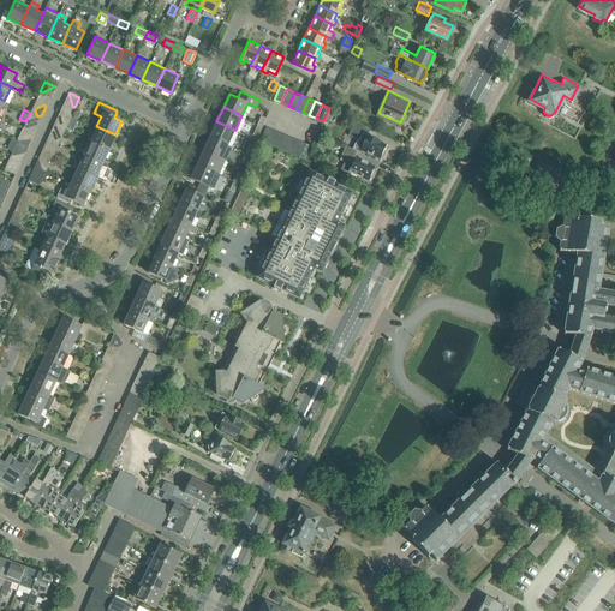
[(30,113),(27,119),(29,120),(37,117),(35,109),(31,111),(30,113)]
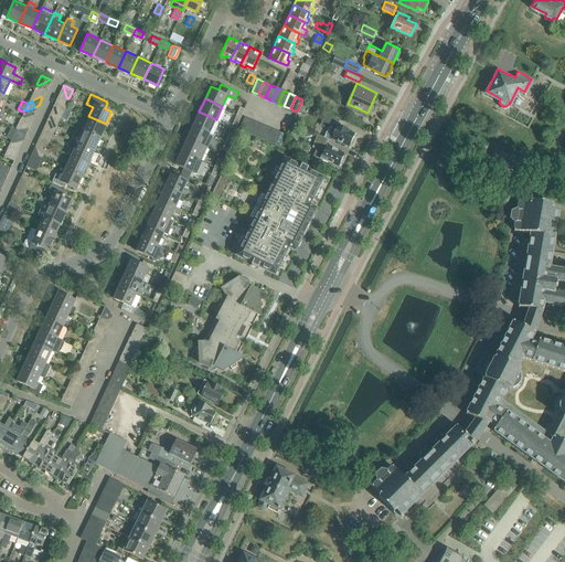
[(193,124),(210,131),(216,119),(199,112),(193,124)]
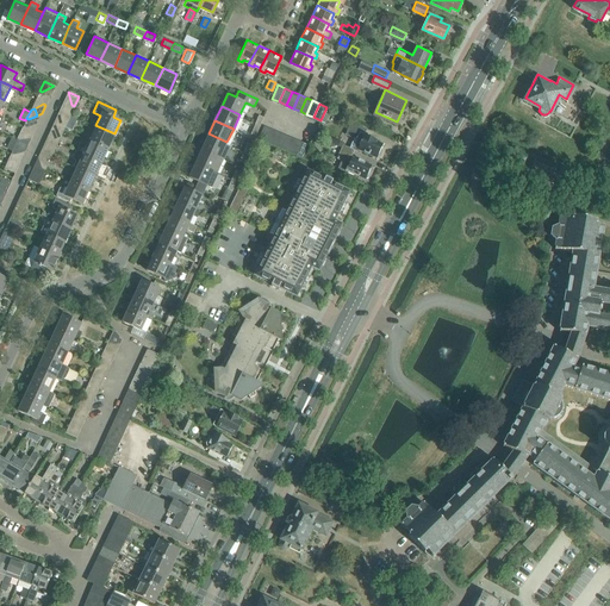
[(350,145),(354,148),(358,149),(359,147),(378,155),(383,142),(365,133),(366,129),(367,126),(355,122),(352,120),(348,127),(346,132),(349,133),(355,136),(350,145)]
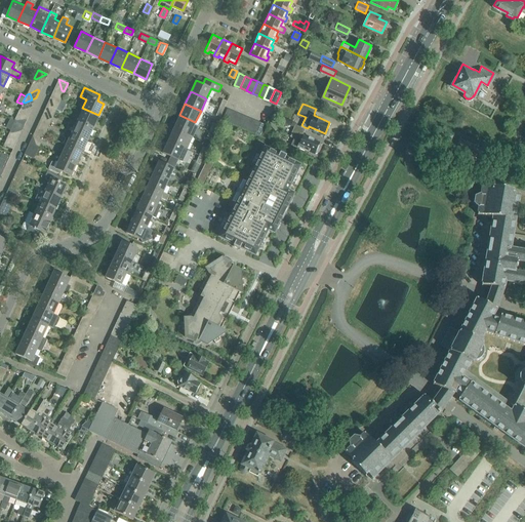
[(223,117),(229,120),(233,109),(228,107),(223,117)]
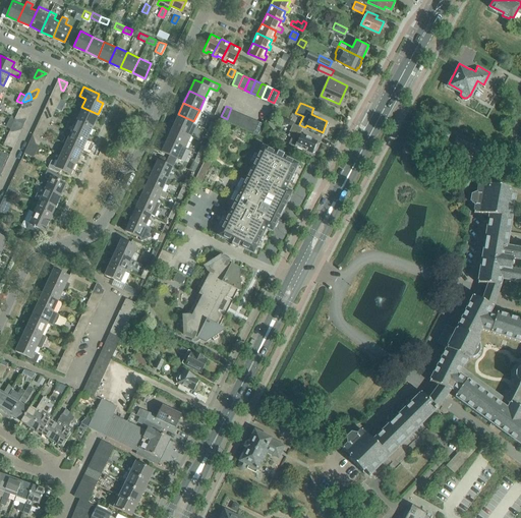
[(76,119),(93,126),(98,114),(81,107),(76,119)]
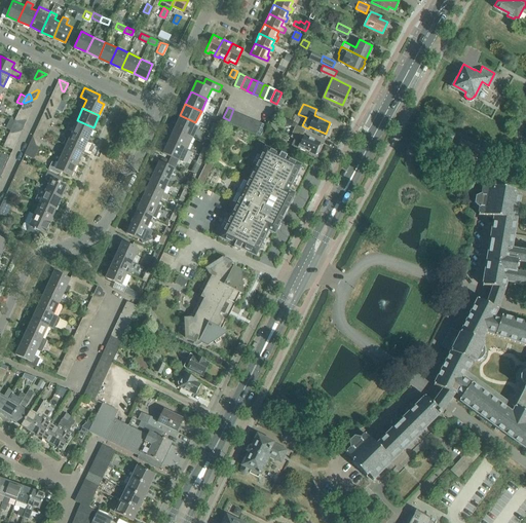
[(233,109),(229,120),(235,122),(239,112),(233,109)]
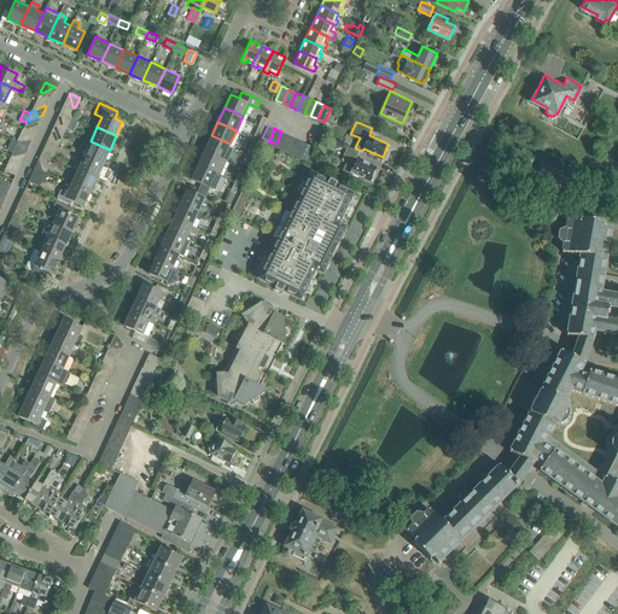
[(281,132),(277,144),(283,147),(289,134),(281,132)]
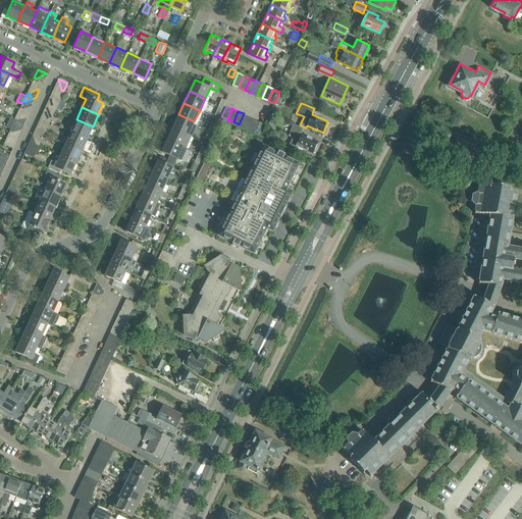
[(25,113),(18,116),(21,121),(24,119),(28,114),(25,113)]
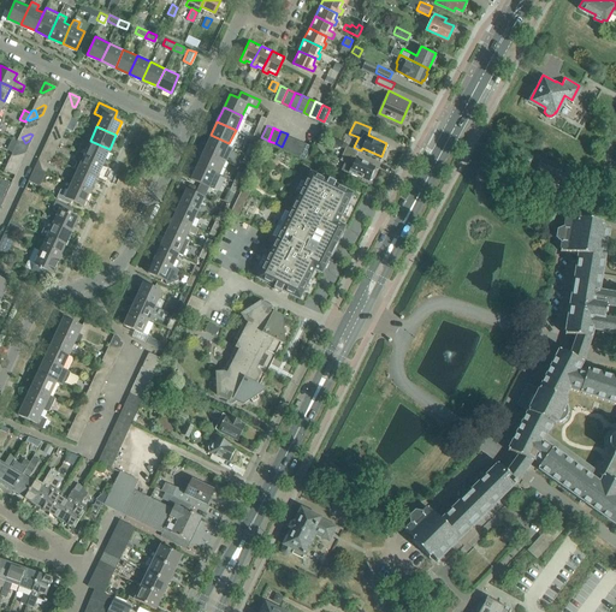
[(288,149),(294,136),(288,134),(282,147),(288,149)]
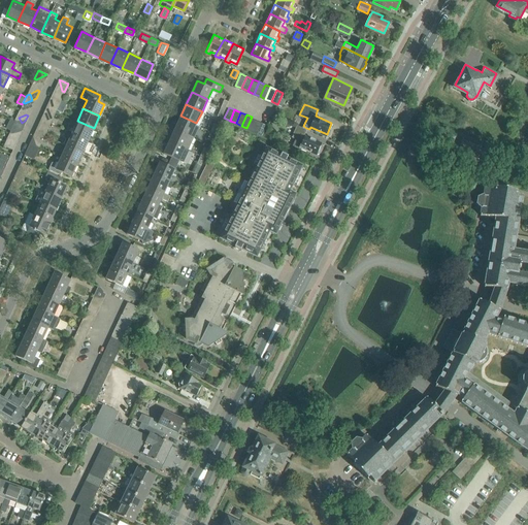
[(175,128),(191,135),(196,123),(180,116),(175,128)]
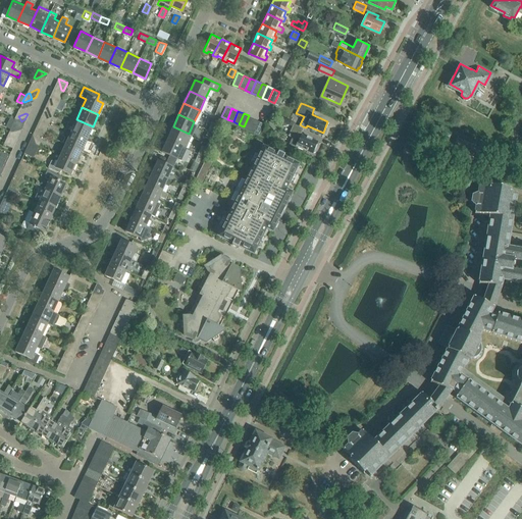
[(244,126),(249,128),(254,117),(249,115),(244,126)]
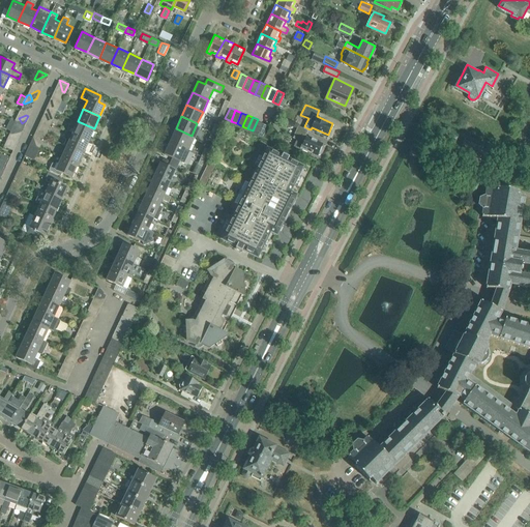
[(22,123),(19,118),(16,119),(12,126),(15,127),(22,123)]
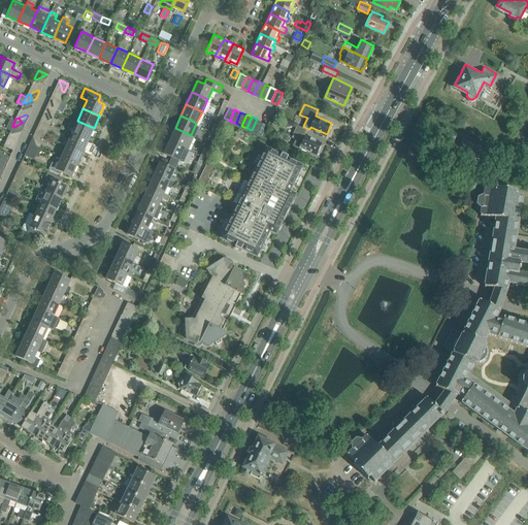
[(252,130),(257,132),(262,121),(257,119),(252,130)]
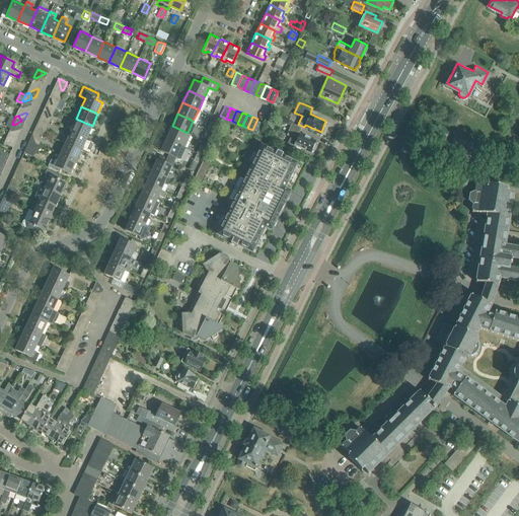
[(76,119),(74,123),(71,130),(87,137),(92,126),(76,119)]
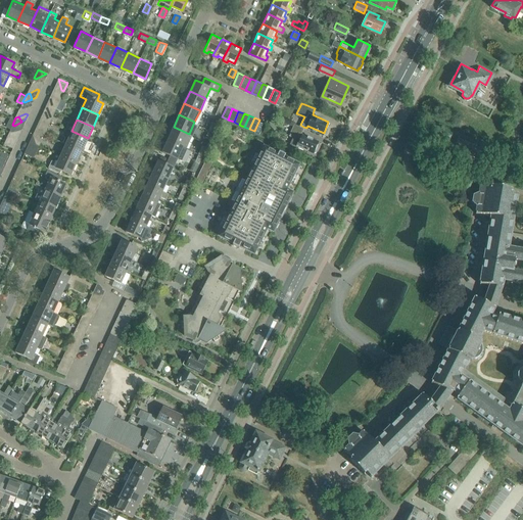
[(254,131),(260,134),(265,123),(259,120),(254,131)]
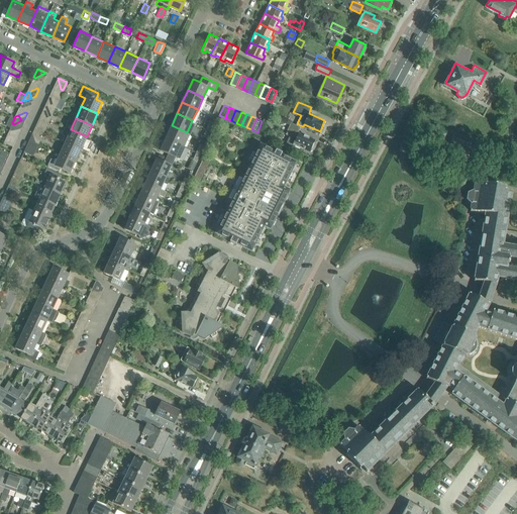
[(287,140),(293,142),(310,149),(314,138),(298,131),(300,125),(297,123),(290,121),(282,118),(279,125),(288,128),(286,132),(290,133),(287,140)]
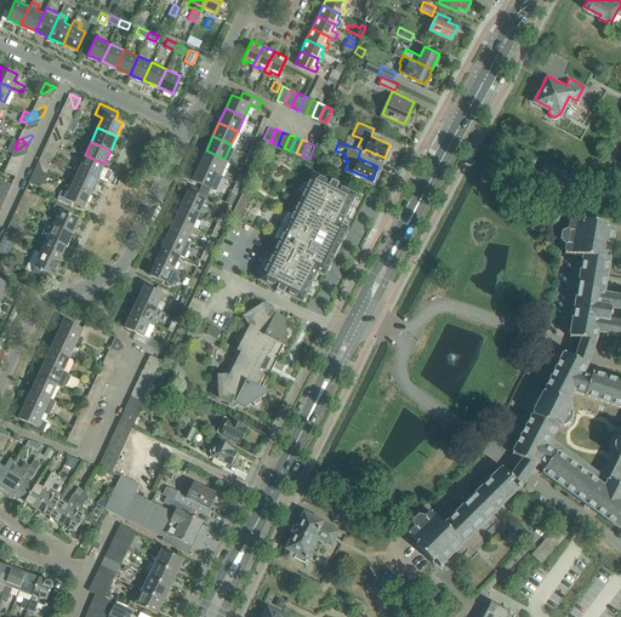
[(251,143),(248,152),(252,154),(257,146),(251,143)]
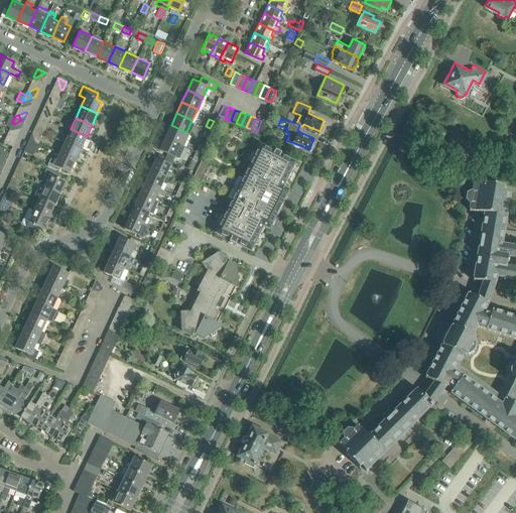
[(171,125),(166,136),(181,143),(183,144),(188,133),(186,132),(171,125)]
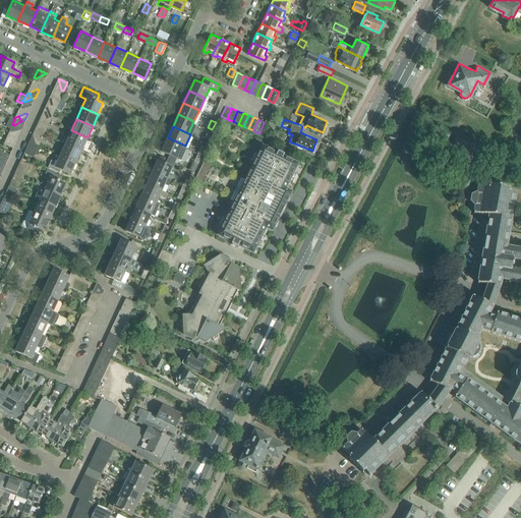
[(88,137),(71,130),(65,127),(62,133),(64,134),(61,139),(66,141),(81,150),(88,137)]
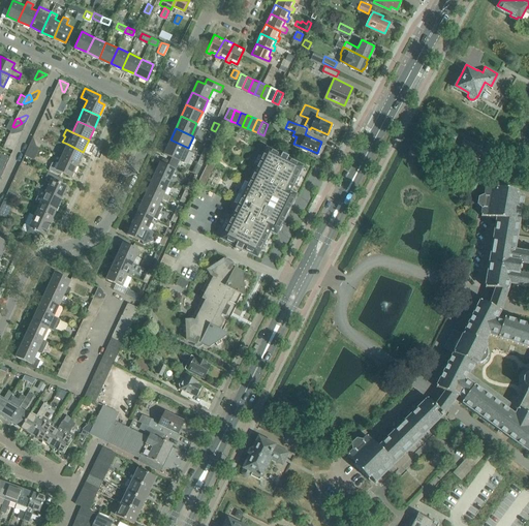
[(215,131),(211,129),(207,138),(211,141),(215,131)]
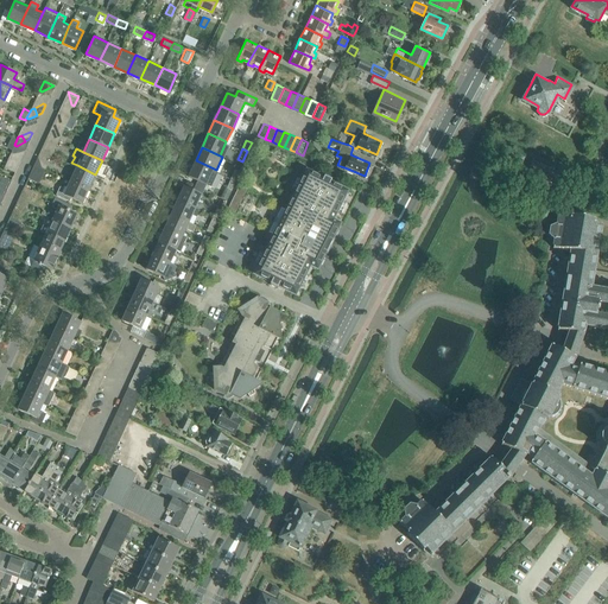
[(499,158),(518,166),(523,156),(504,148),(499,158)]
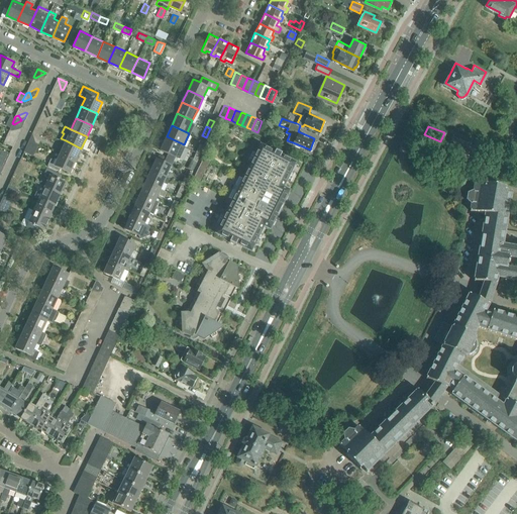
[(4,141),(12,145),(17,135),(15,135),(4,140),(4,141)]
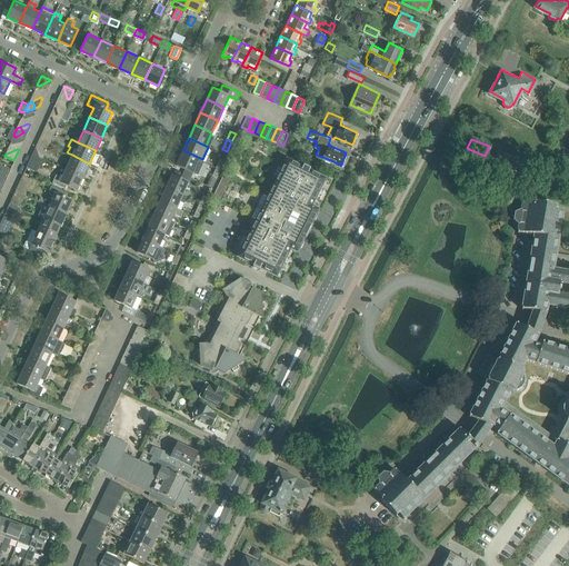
[(193,171),(200,158),(183,150),(177,164),(193,171)]
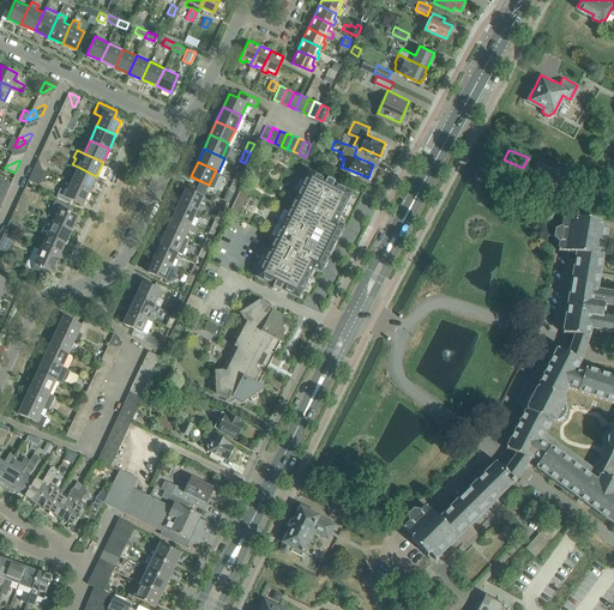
[(78,167),(72,179),(71,181),(90,189),(96,176),(78,167)]
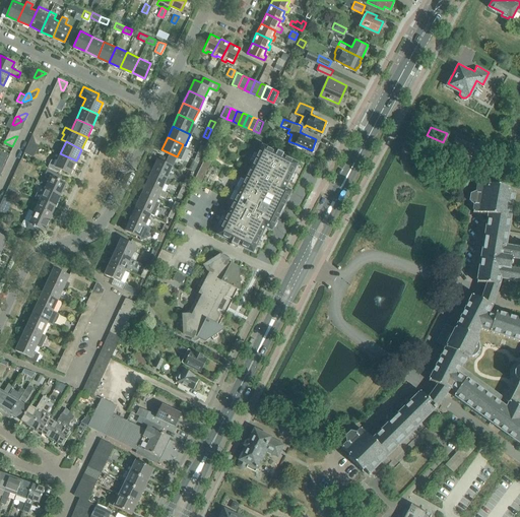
[(28,142),(24,151),(34,155),(35,153),(29,143),(28,142)]
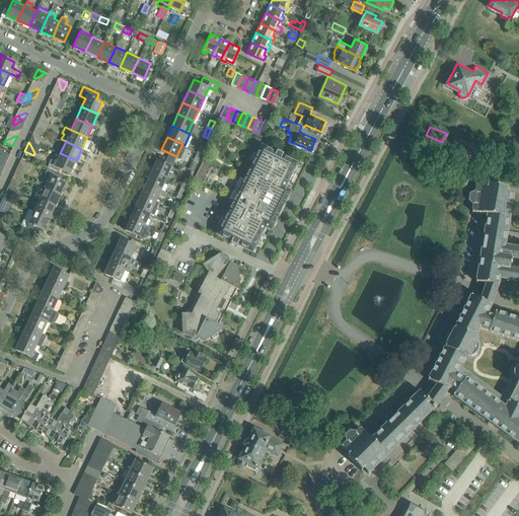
[(200,142),(196,150),(201,152),(205,144),(200,142)]
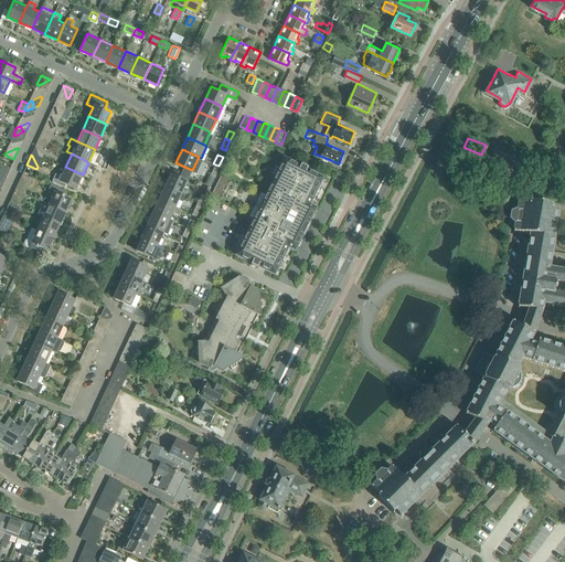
[(241,244),(236,253),(252,261),(251,263),(257,266),(258,264),(274,273),(278,263),(283,265),(288,255),(284,253),(288,245),(295,248),(302,233),(304,233),(308,222),(316,207),(309,203),(312,195),(317,198),(322,187),(318,184),(322,176),(307,168),(308,166),(301,162),(300,165),(285,157),(279,166),(276,163),(270,173),(275,176),(266,193),(260,191),(256,201),(256,200),(254,204),(249,213),(255,216),(246,234),(242,232),(236,242),(241,244)]
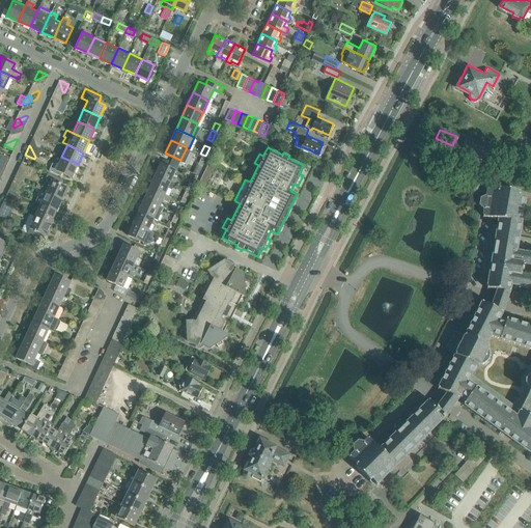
[(0,161),(9,157),(9,156),(1,153),(0,154),(0,161)]
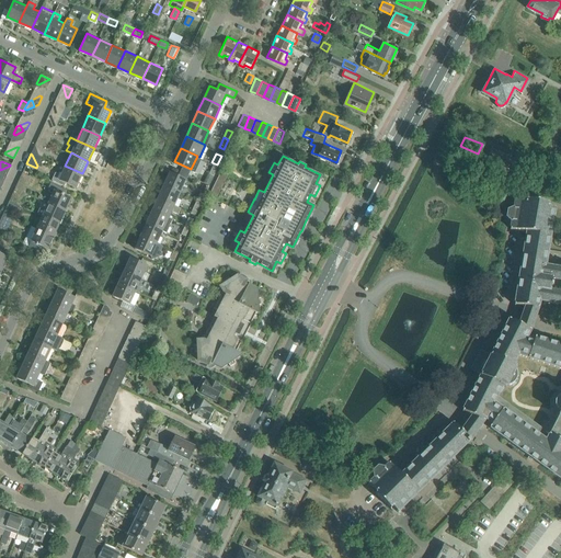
[(213,174),(217,164),(212,162),(207,172),(213,174)]
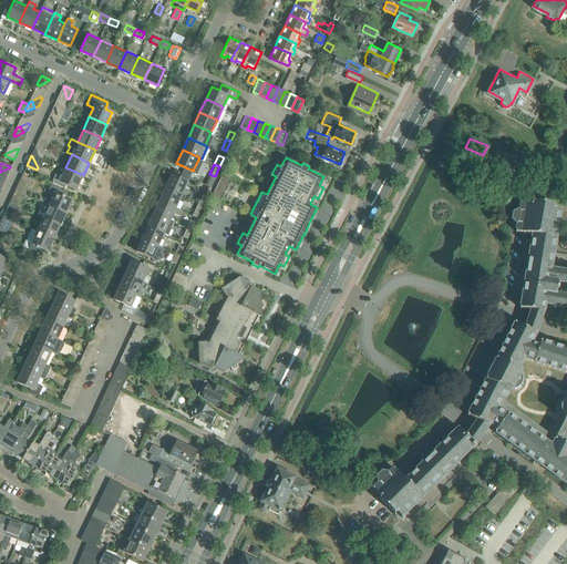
[(78,188),(83,175),(65,167),(63,173),(61,173),(57,173),(52,181),(65,186),(66,184),(78,188)]
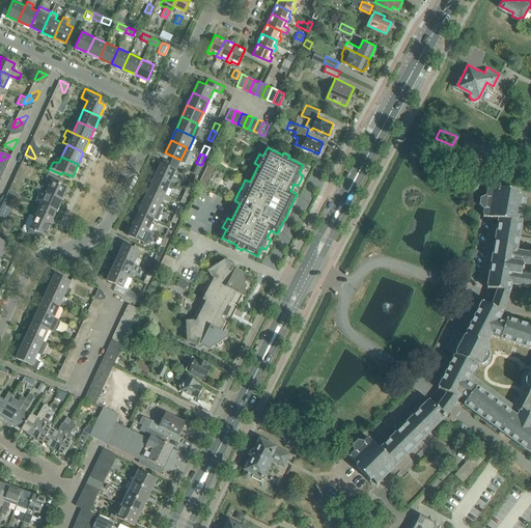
[(208,159),(197,183),(203,186),(215,163),(208,159)]
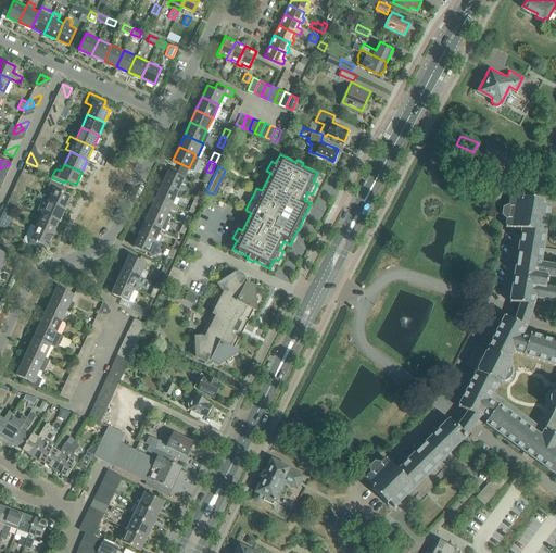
[(23,168),(22,170),(26,181),(28,183),(33,173),(23,168)]
